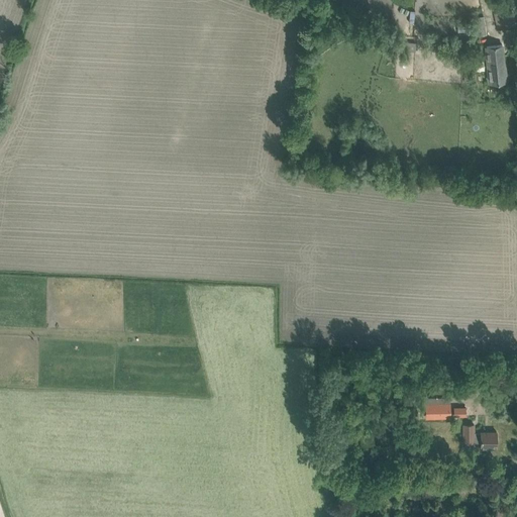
[(516,0),(509,0),(492,5),(498,28),(516,22),(516,0)]
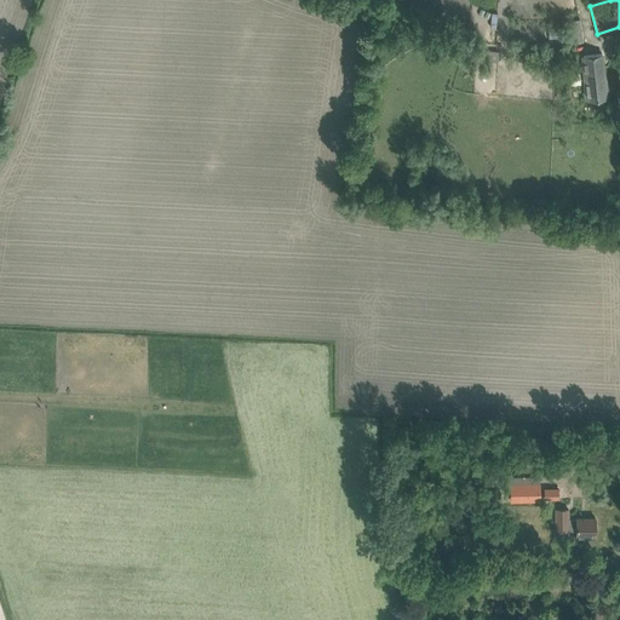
[(584,74),(577,74),(577,82),(584,81),(585,84),(586,92),(586,99),(595,98),(607,97),(602,53),(590,55),(581,56),(584,74)]
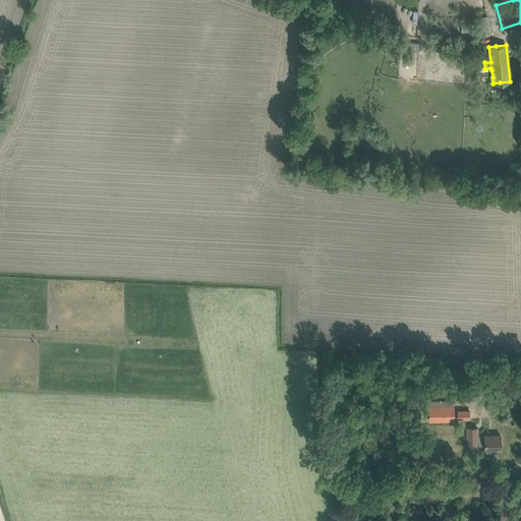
[(452,420),(452,400),(427,401),(428,421),(452,420)]
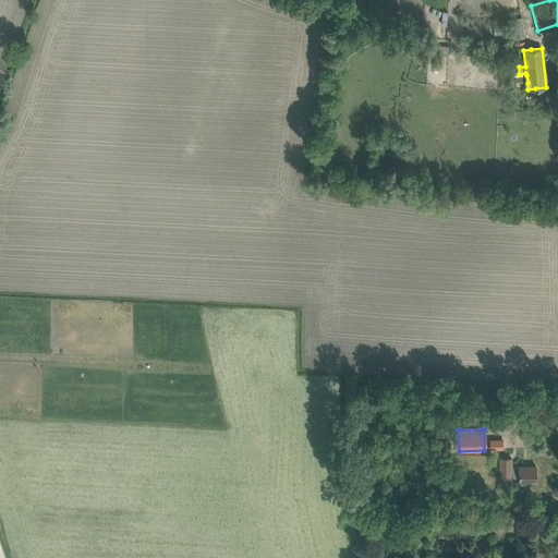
[(511,437),(488,439),(488,450),(512,449),(511,437)]
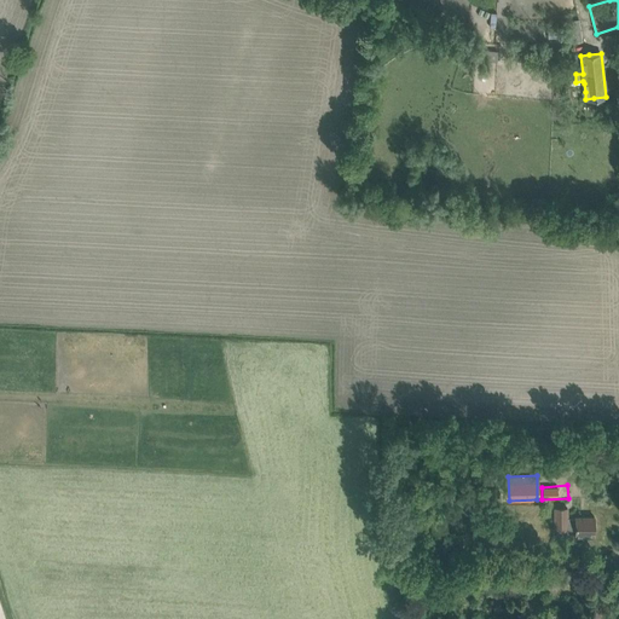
[(577,530),(577,534),(595,534),(595,516),(570,518),(570,509),(557,509),(557,530),(577,530)]
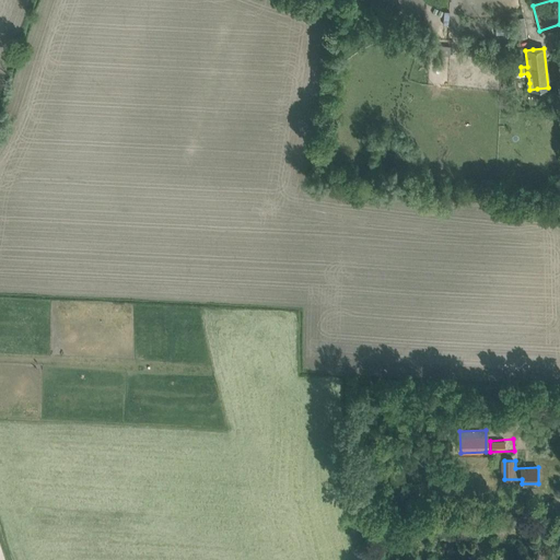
All buildings are outlined.
